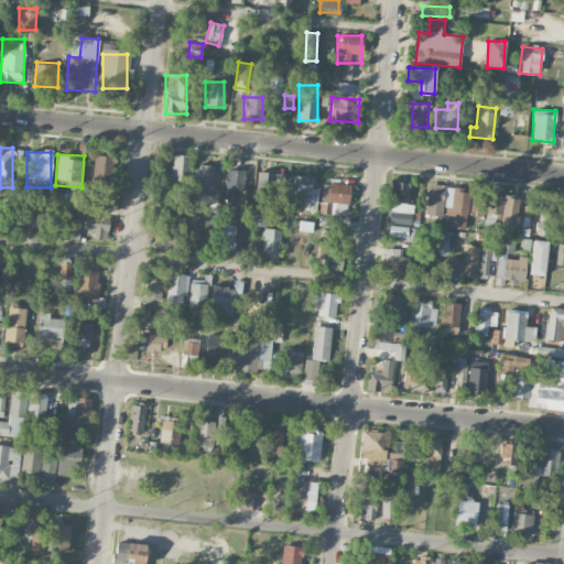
[(116,156),(95,154),(91,183),(111,185),(116,156)]
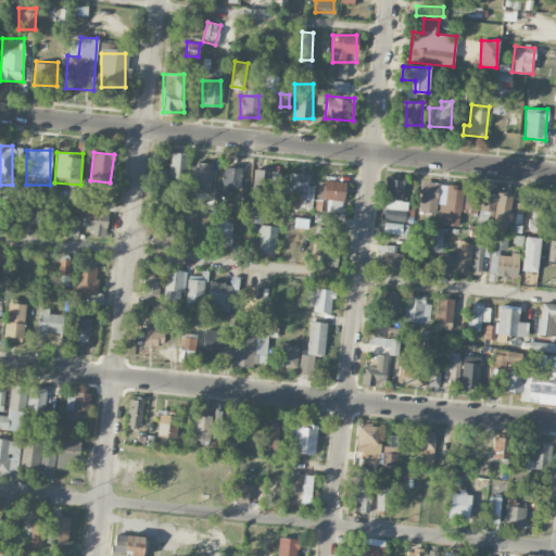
[(186,178),(187,152),(169,152),(168,178),(186,178)]
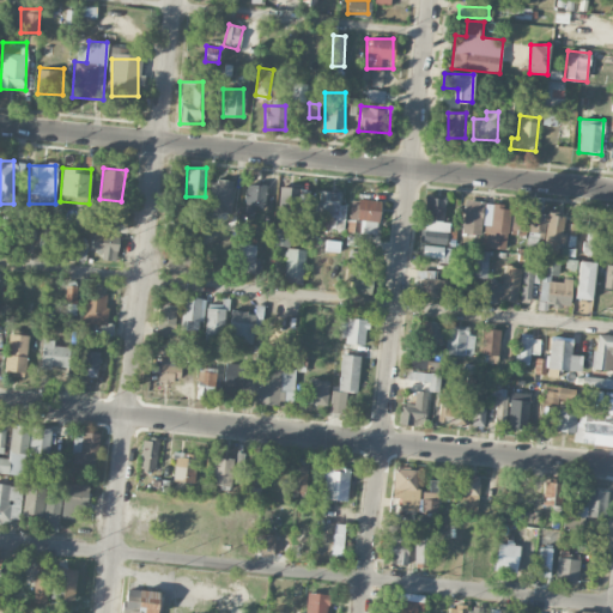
[(230,211),(232,180),(211,178),(207,208),(230,211)]
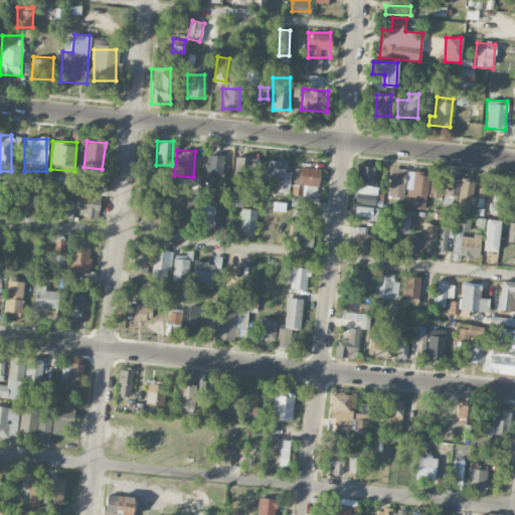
[(223,173),(223,155),(205,155),(205,173),(223,173)]
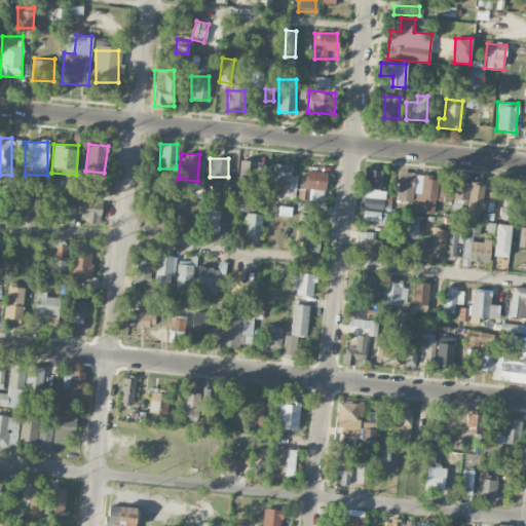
[(265,161),(239,161),(239,184),(265,184),(265,161)]
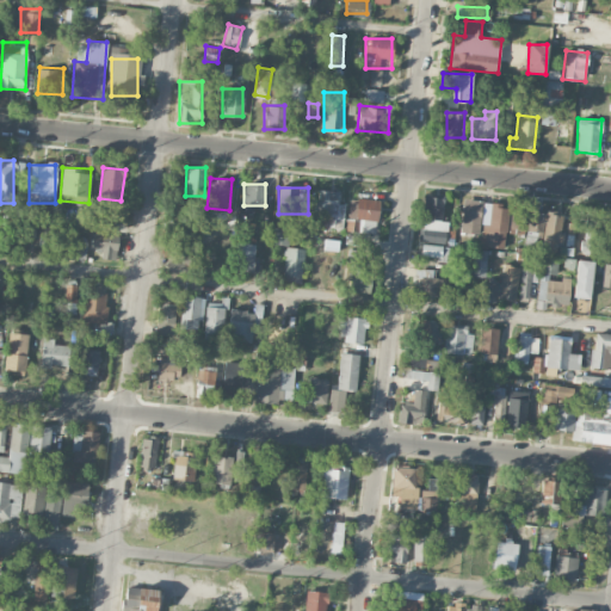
[(340,191),(316,191),(316,216),(340,216),(340,191)]
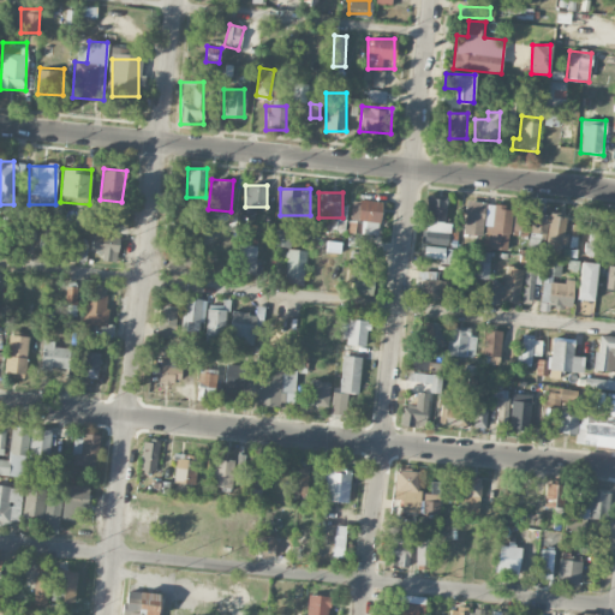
[(445,221),(446,198),(427,197),(425,221),(445,221)]
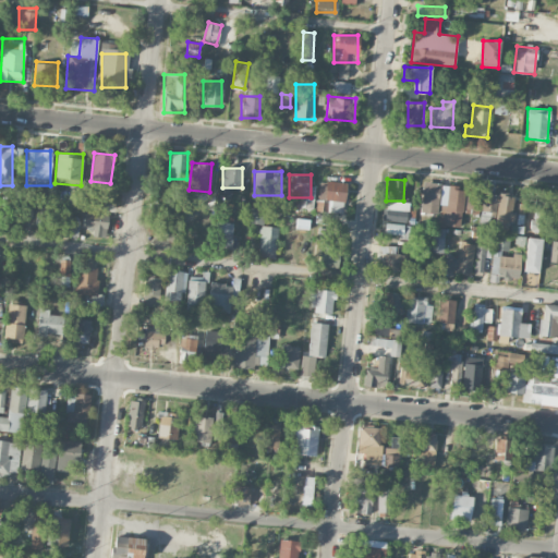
[(314,205),(324,209),(329,198),(340,203),(347,190),(326,180),(314,205)]
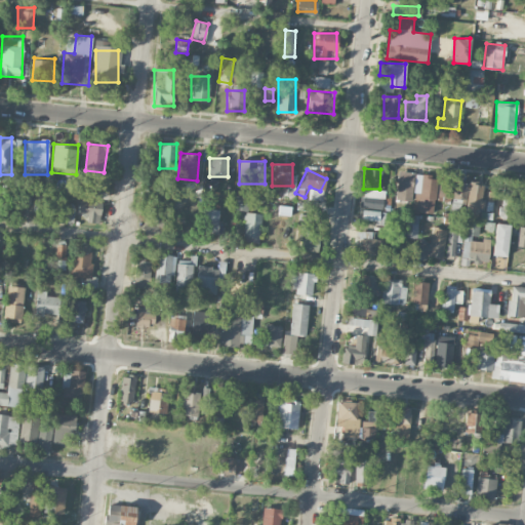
[(410,201),(415,173),(399,170),(395,199),(410,201)]
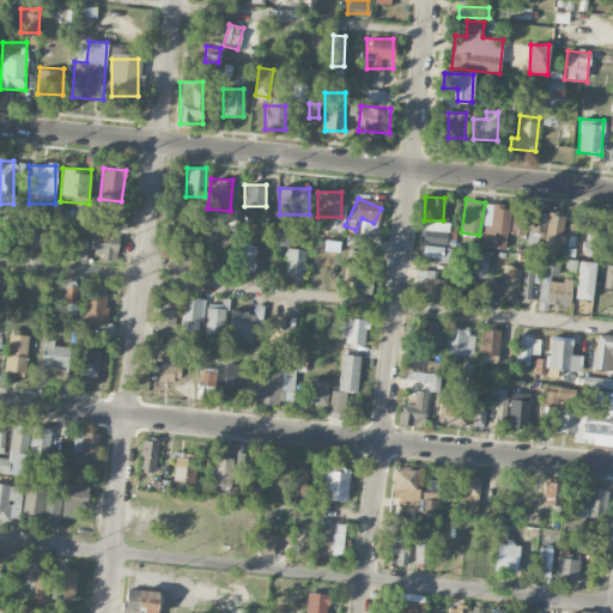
[(546,213),(530,212),(530,205),(514,202),(510,235),(527,237),(527,235),(544,236),(546,213)]
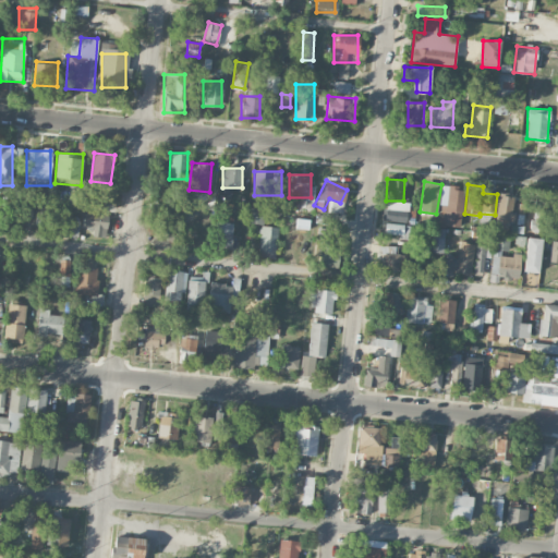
[(440,204),(439,225),(462,226),(463,187),(448,187),(447,205),(440,204)]
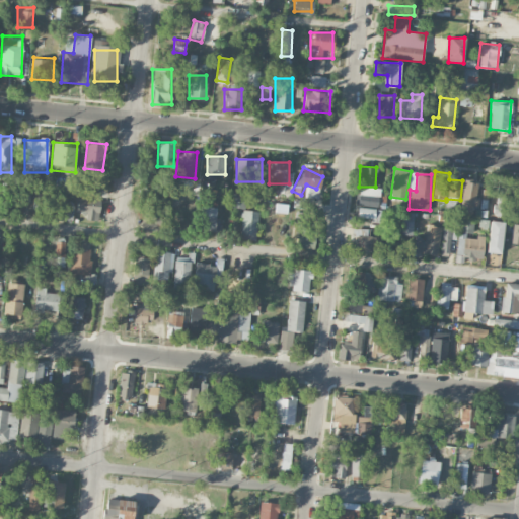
[(479,181),(464,178),(459,214),(471,216),(473,207),(475,207),(479,181)]
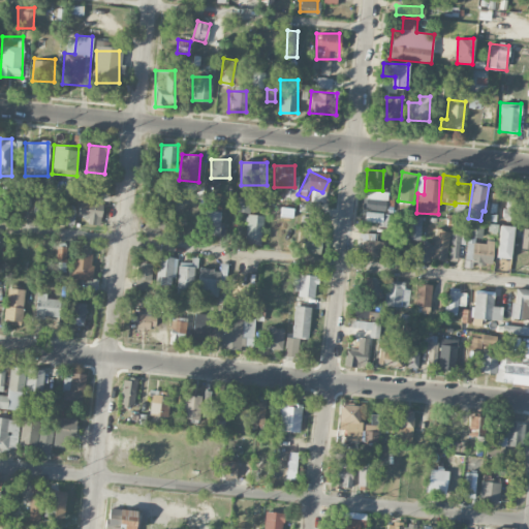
[(236,211),(249,213),(251,198),(237,197),(236,211)]
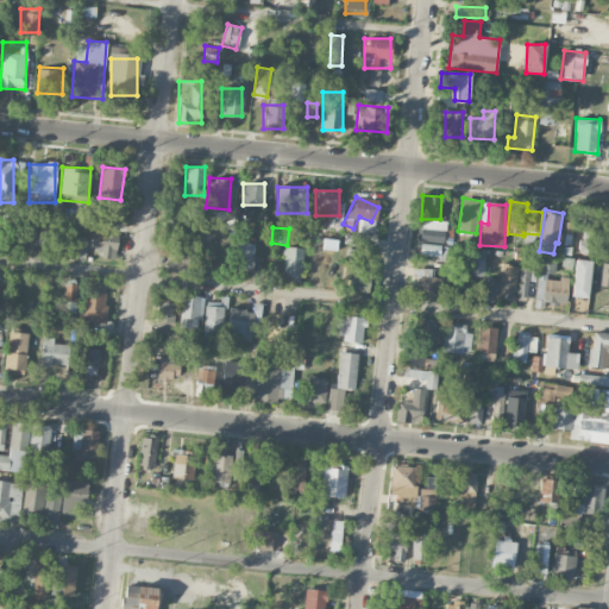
[(592,244),(592,227),(583,227),(582,244),(592,244)]
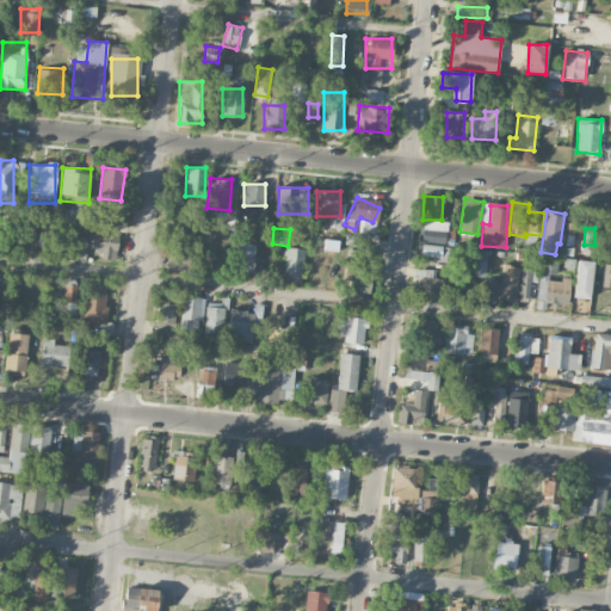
[(88,253),(113,260),(119,236),(94,229),(88,253)]
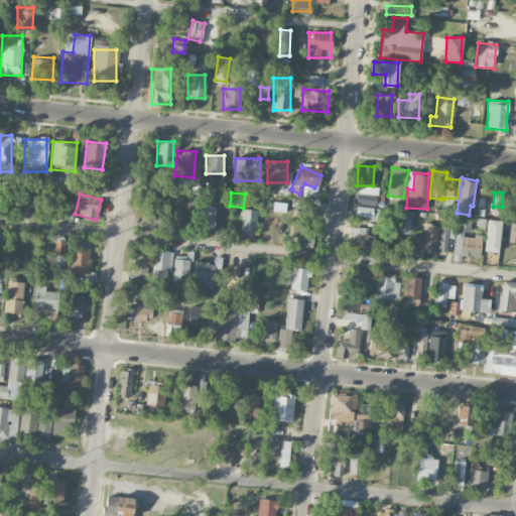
[(356,204),(376,206),(377,196),(358,194),(356,204)]
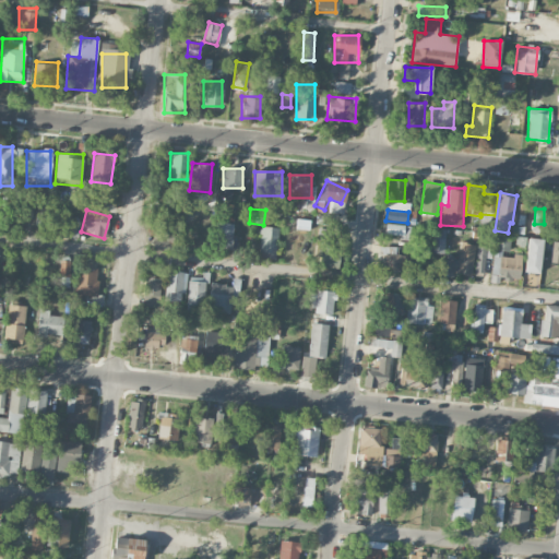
[(80,217),(59,216),(58,236),(79,237),(80,217)]
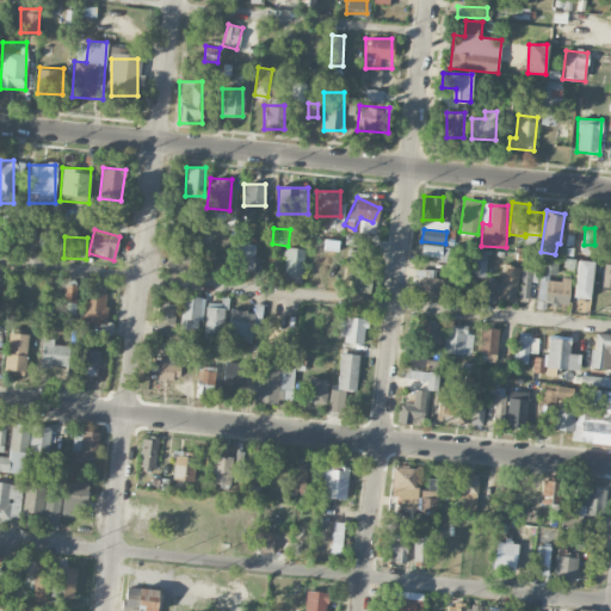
[(238,244),(238,272),(254,272),(254,244),(238,244)]
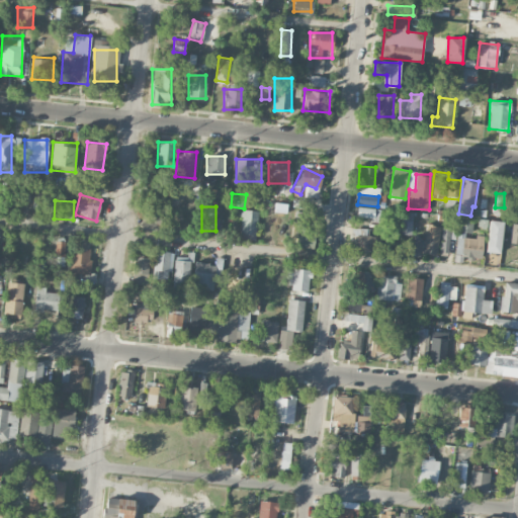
[(380,223),(381,208),(357,207),(357,217),(370,218),(369,222),(380,223)]
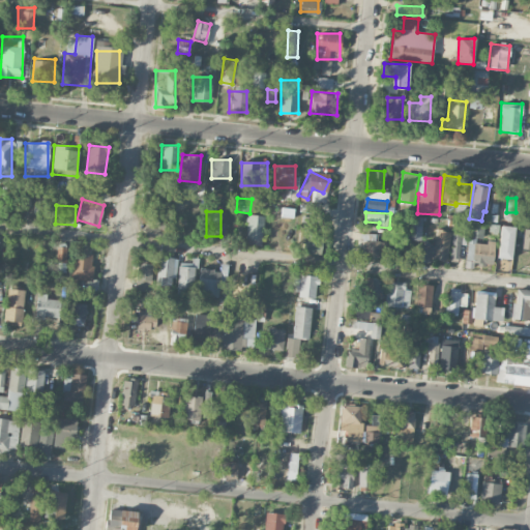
[(264,215),(247,213),(244,242),(262,244),(264,215)]
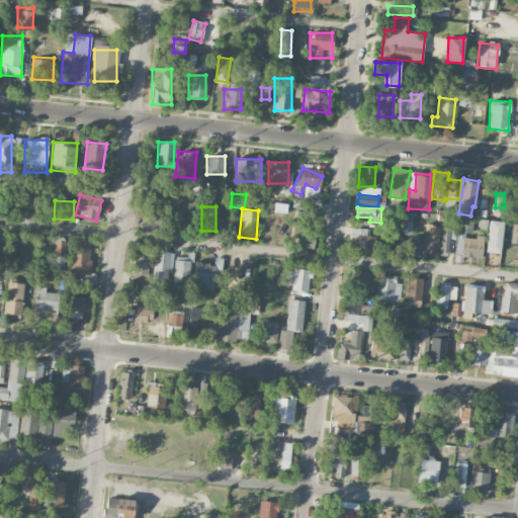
[(413,212),(400,211),(399,235),(412,235),(413,212)]
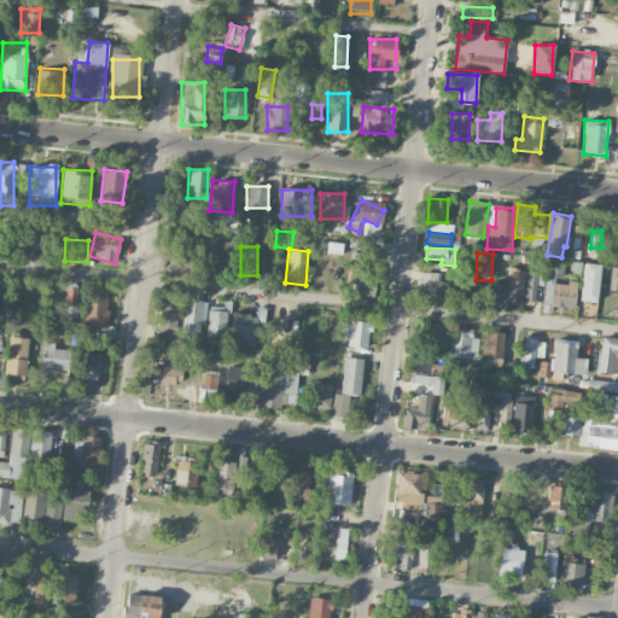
[(551,303),(552,279),(564,280),(565,261),(547,260),(544,303),(551,303)]
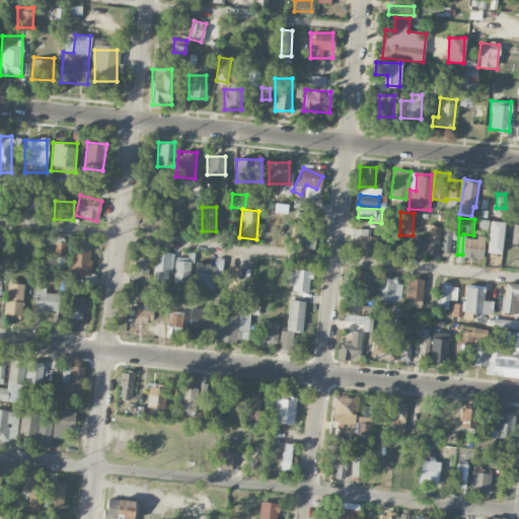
[(142,230),(158,233),(160,225),(144,221),(142,230)]
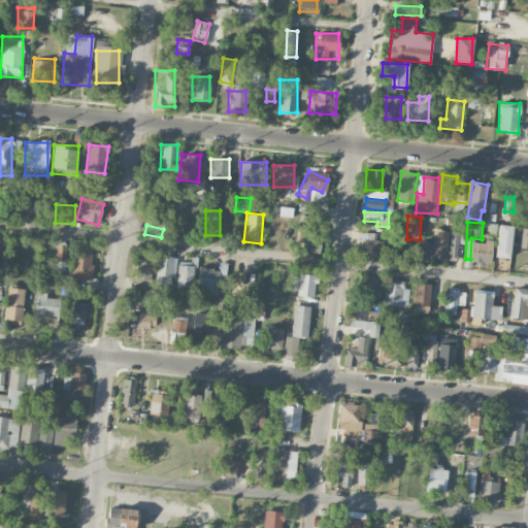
[(495,257),(508,258),(512,226),(498,225),(495,257)]
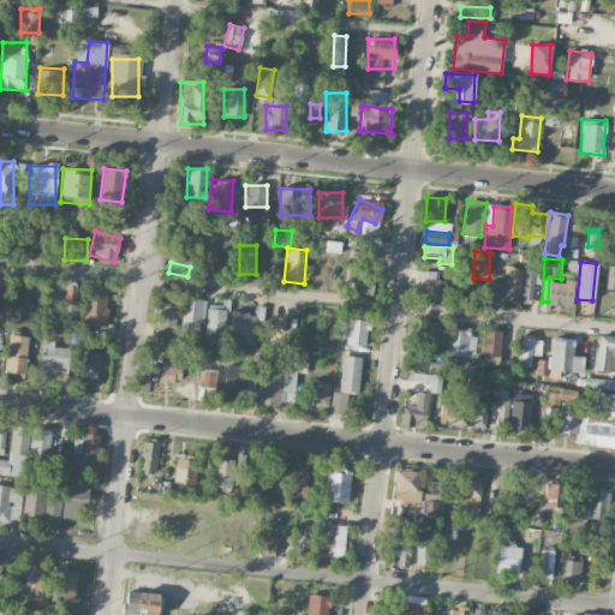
[(524,269),(506,267),(505,284),(491,282),(489,299),(519,303),(524,269)]
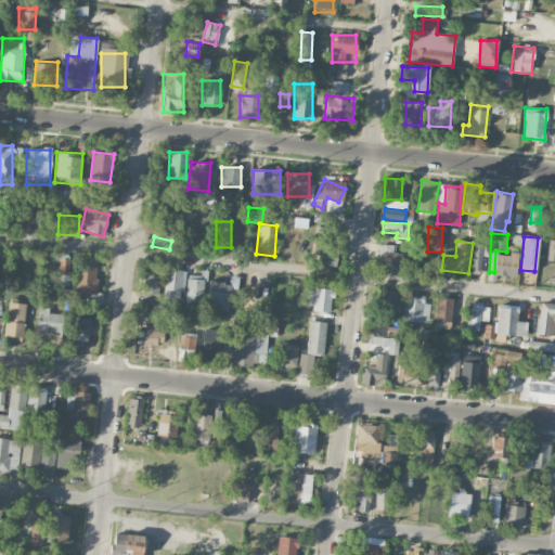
[(335,267),(337,249),(318,247),(315,265),(335,267)]
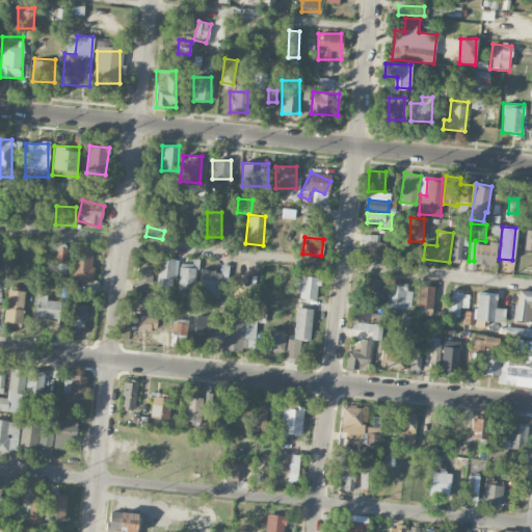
[(462,239),(454,238),(452,259),(460,260),(462,239)]
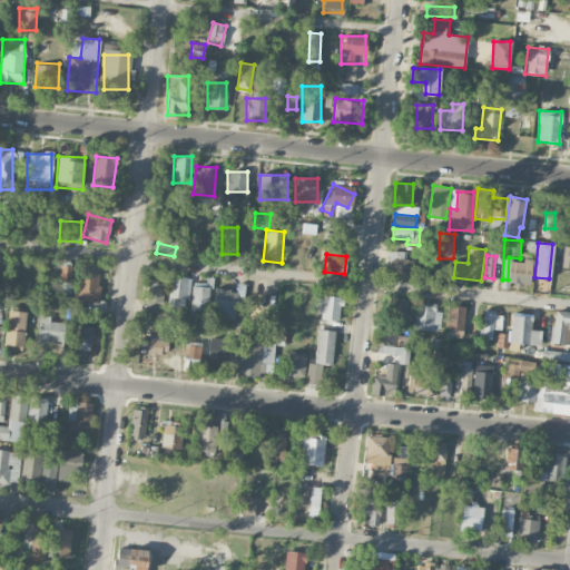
[(509,261),(509,284),(530,284),(531,261),(509,261)]
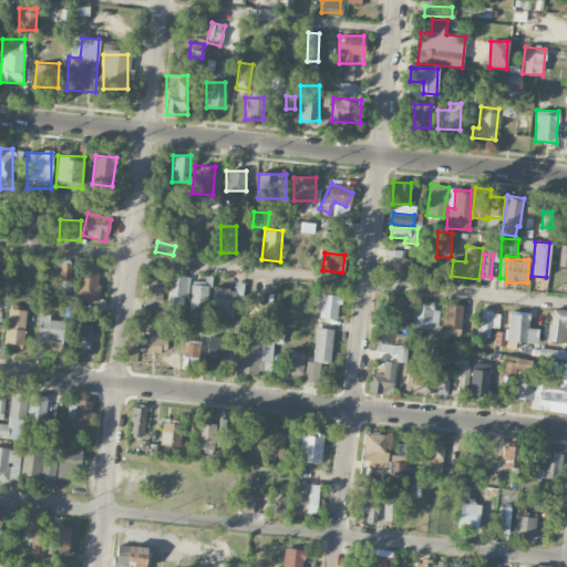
[(60,290),(71,291),(71,263),(60,263),(60,290)]
